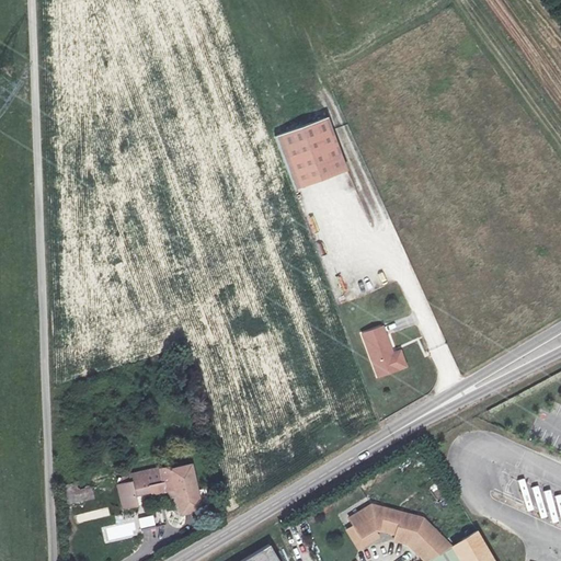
[(330,121),(278,140),(296,191),(350,173),(330,121)]
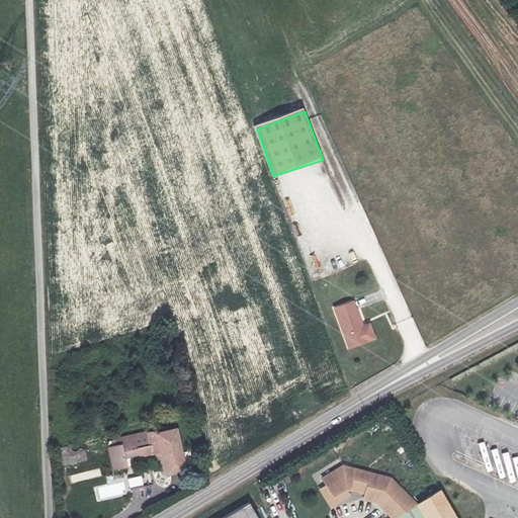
[(354,305),(337,312),(351,350),(368,343),(363,330),(354,305)]
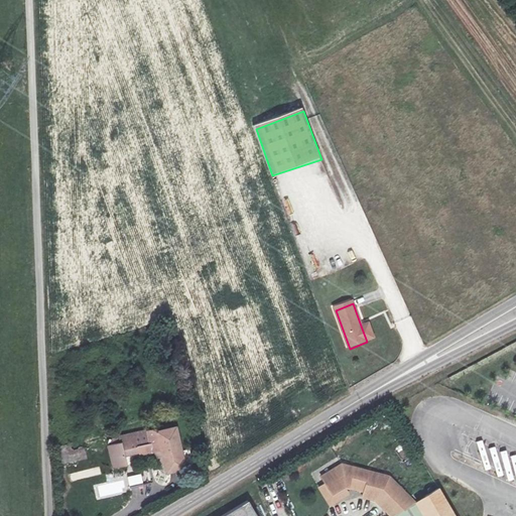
[(369,327),(362,329),(367,342),(374,340),(369,327)]
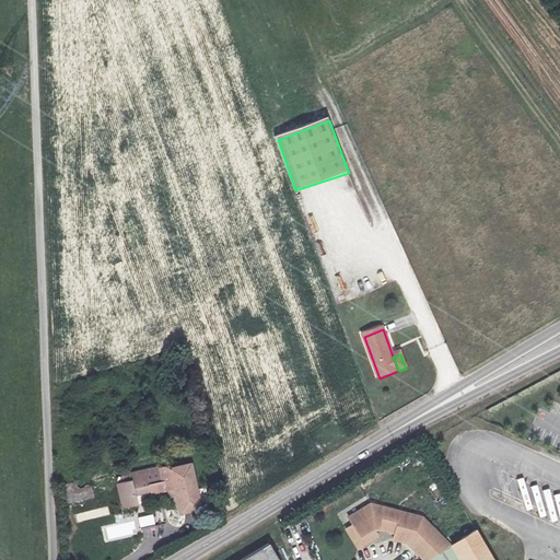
[(178,513),(197,510),(194,493),(199,491),(194,465),(174,468),(173,463),(132,473),(135,489),(151,486),(153,497),(167,492),(165,485),(173,483),(178,513)]
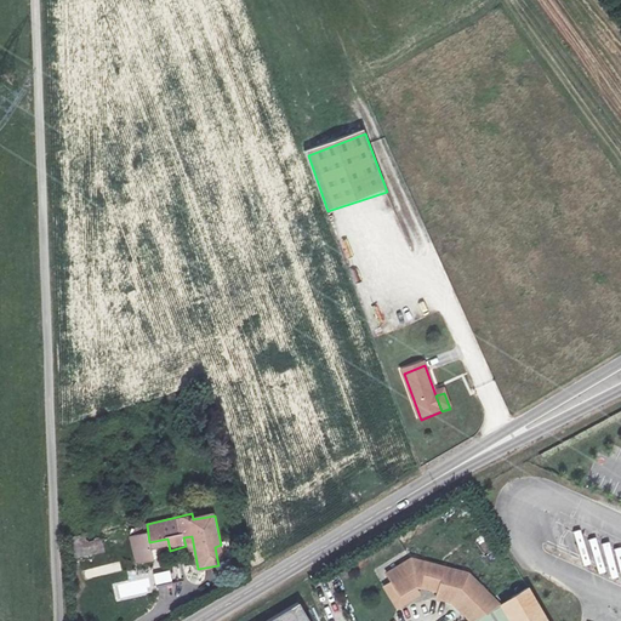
[(226,564),(221,545),(215,547),(218,565),(226,564)]
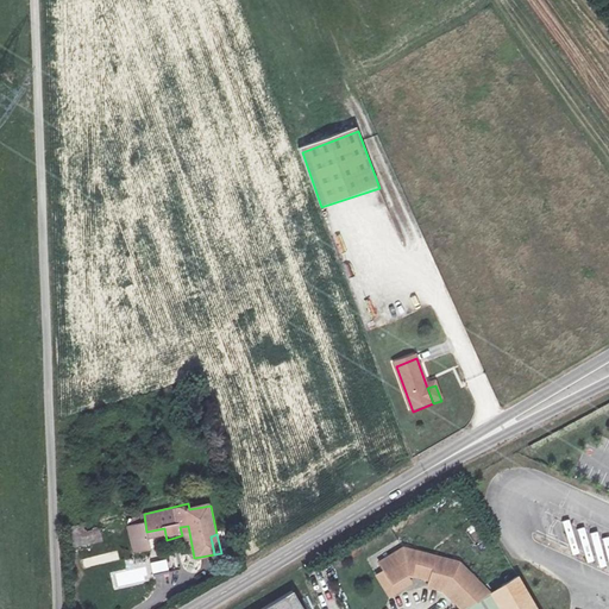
[(447,608),(504,608),(476,559),(458,570),(435,564),(438,552),(406,544),(381,559),(394,579),(409,571),(432,576),(431,583),(446,588),(456,604),(447,608)]
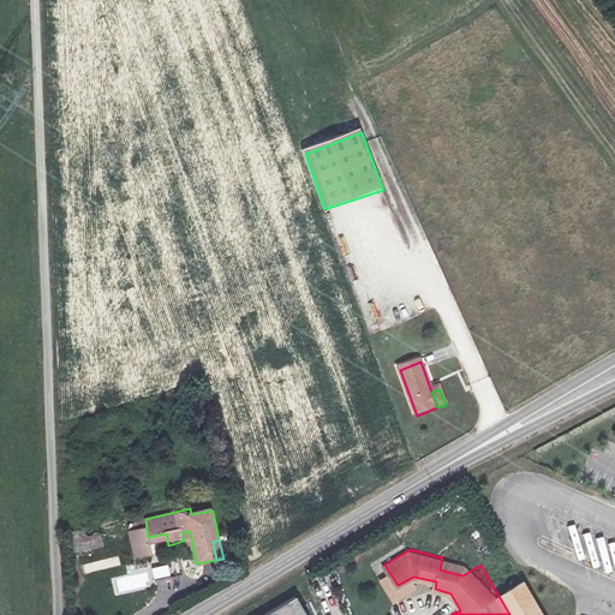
[(160,590),(177,590),(175,578),(160,579),(160,590)]
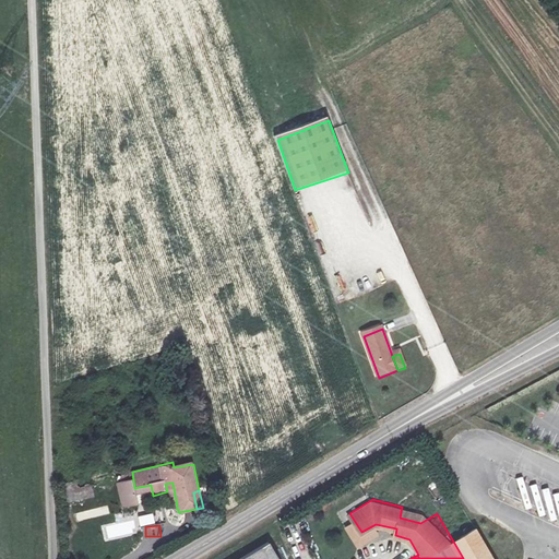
[(278,558),(270,543),(241,558),(278,558)]
